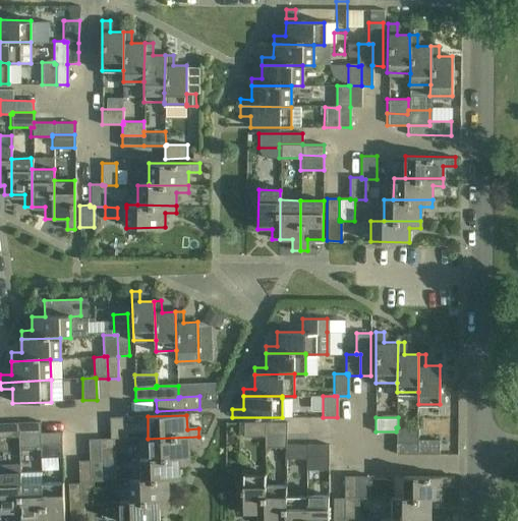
[(124,439),(124,418),(108,418),(109,440),(113,439),(113,440),(124,439)]
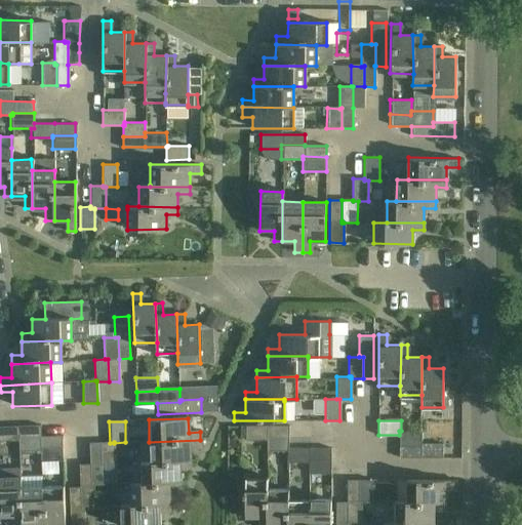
[(0,442),(18,441),(18,437),(41,436),(41,426),(0,428),(0,442)]
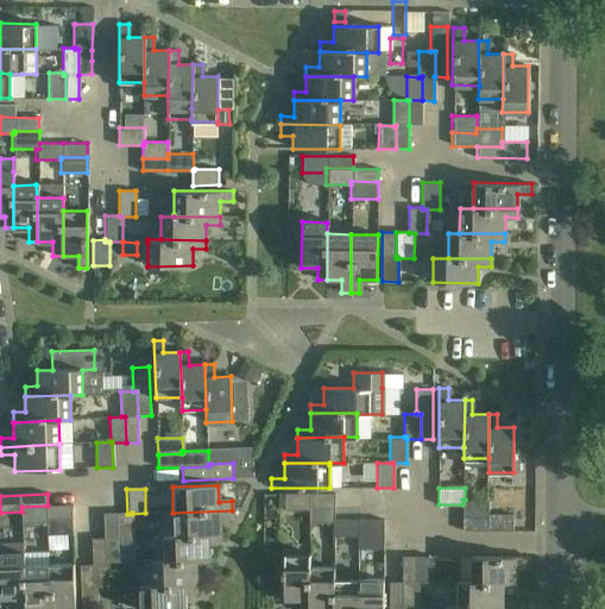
[(308,510),(309,510),(309,507),(333,507),(333,494),(284,494),(284,510),(308,510)]
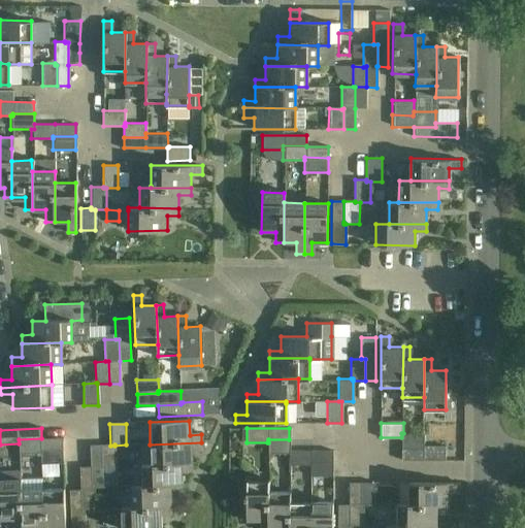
[(401,433),(401,437),(401,449),(422,449),(422,446),(423,446),(423,433),(403,433),(401,433)]
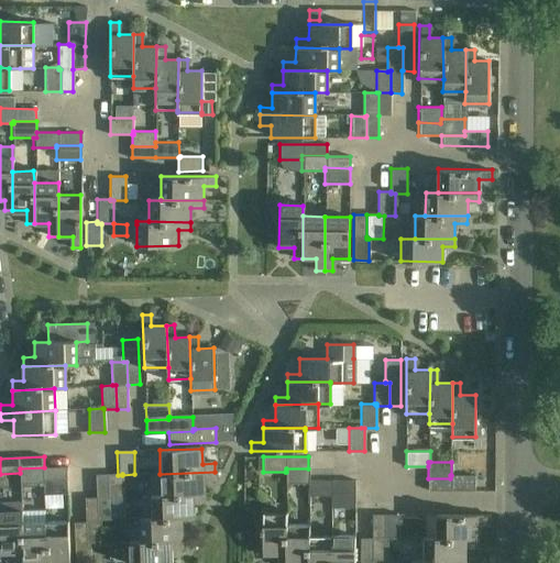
[(66,467),(44,467),(20,468),(20,473),(21,485),(43,484),(43,481),(67,479),(66,467)]
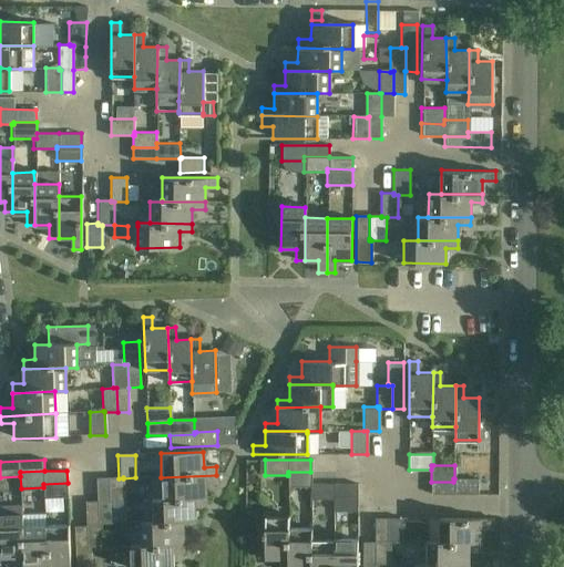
[(288,475),(288,487),(310,487),(310,483),(310,472),(288,472),(288,475)]
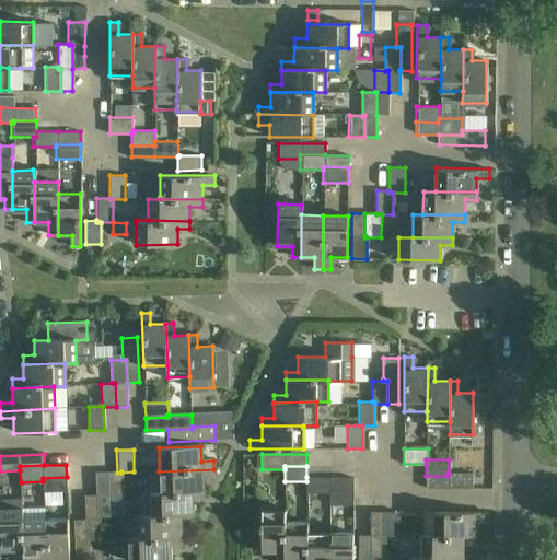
[(213,469),(159,471),(160,494),(202,492),(201,478),(213,477),(213,469)]
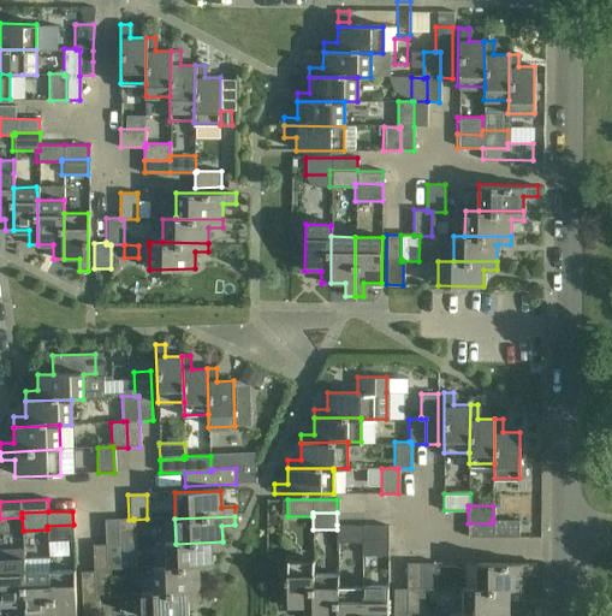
[(123,544),(123,546),(135,546),(134,520),(134,519),(129,520),(117,520),(118,544),(123,544)]
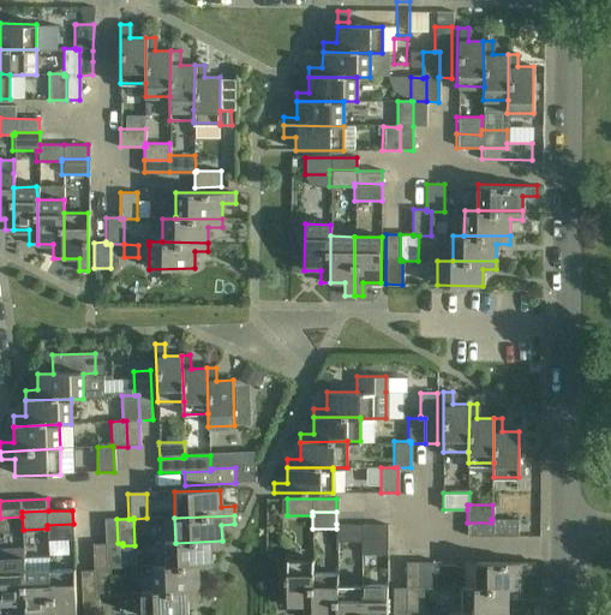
[(111,568),(111,569),(123,569),(123,545),(123,543),(118,543),(117,519),(102,519),(103,543),(105,544),(106,568),(111,568)]
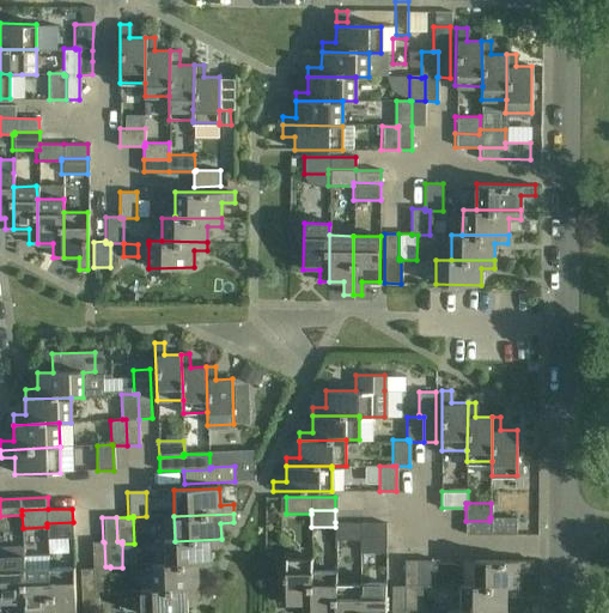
[(466,534),(516,534),(516,517),(491,517),(489,517),(489,521),(466,521),(466,534)]
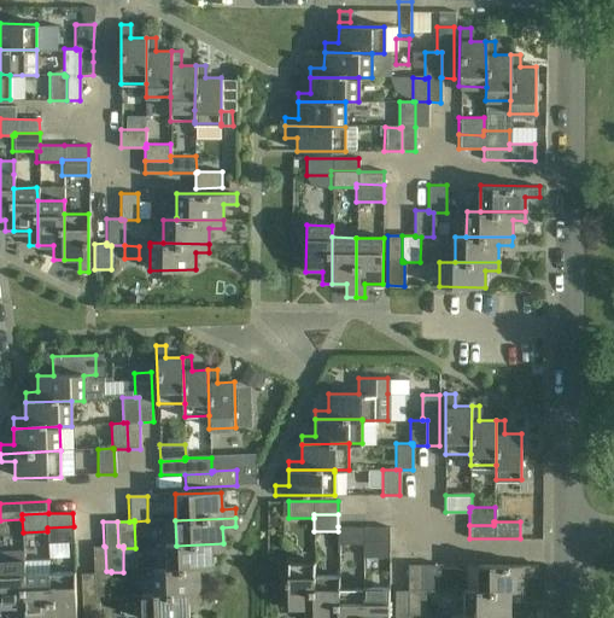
[(48,544),(74,543),(74,526),(47,528),(47,531),(48,544)]
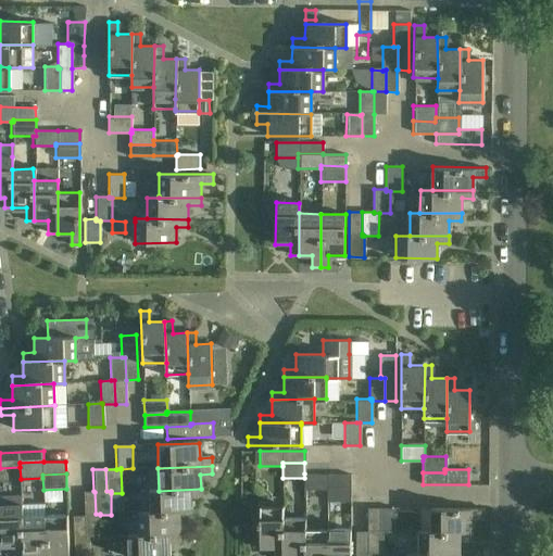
[(304,478),(304,490),(328,490),(328,487),(350,487),(350,474),(304,474),(304,478)]
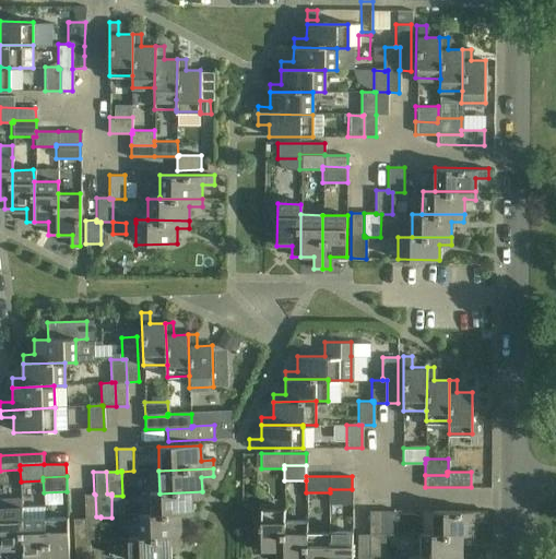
[(330,504),(352,504),(352,489),(330,489),(330,492),(330,504)]
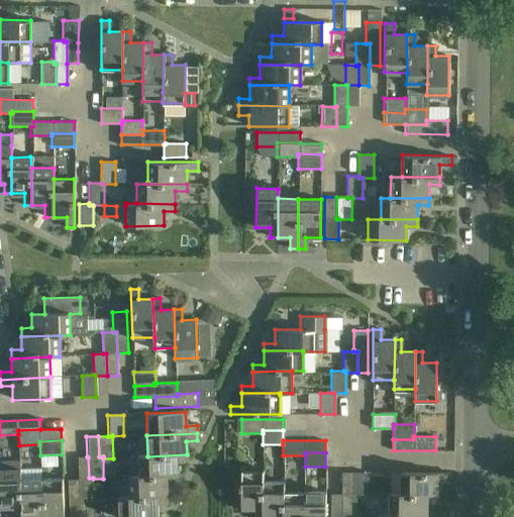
[(137,456),(138,477),(177,476),(176,461),(187,461),(187,454),(147,456),(137,456)]
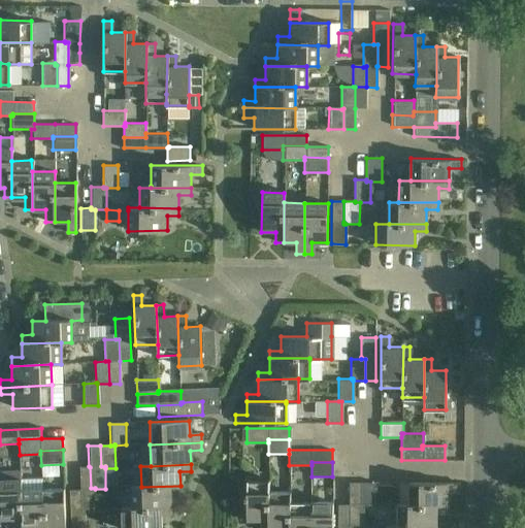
[(85,509),(85,510),(96,509),(95,489),(95,488),(91,488),(90,467),(89,466),(78,467),(79,490),(80,509),(85,509)]
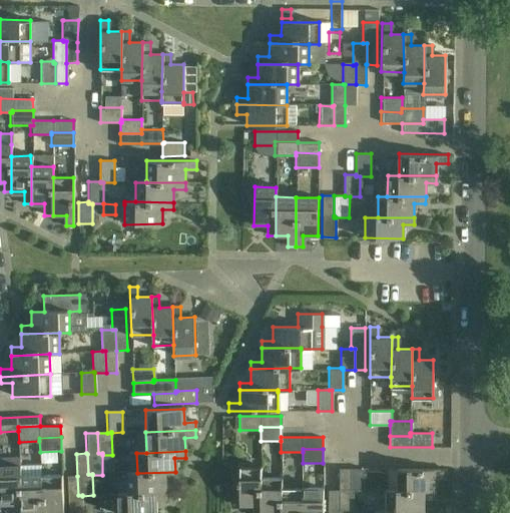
[(21,512),(20,477),(19,466),(18,456),(0,457),(0,505),(14,504),(14,512),(21,512)]
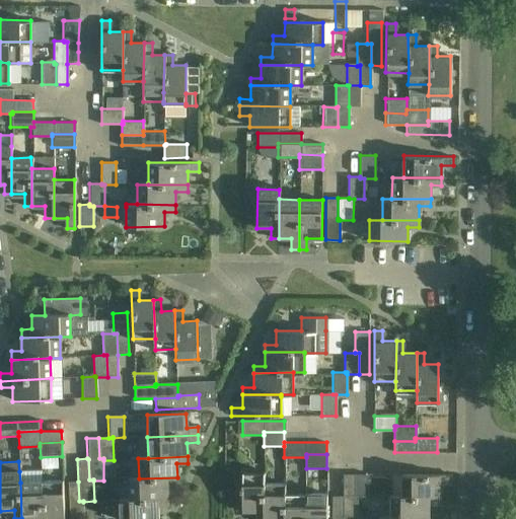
[(263,518),(263,483),(263,472),(241,472),(241,488),(235,488),(235,509),(241,509),(241,511),(255,511),(255,518),(263,518)]
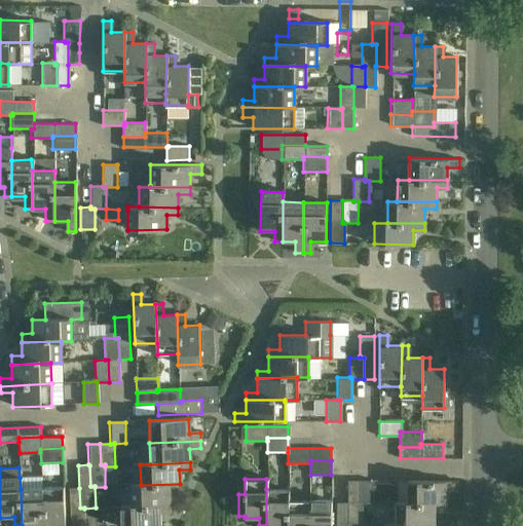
[(362,502),(359,502),(359,480),(347,480),(347,503),(347,524),(349,524),(362,523),(362,502)]
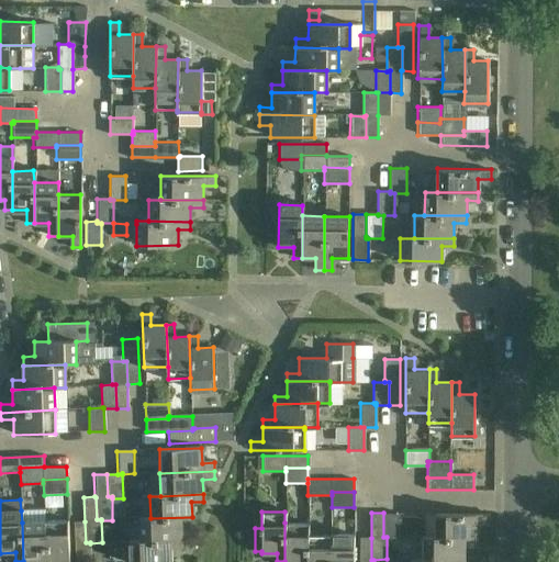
[(399,537),(399,513),(383,513),(383,537),(387,537),(399,537)]
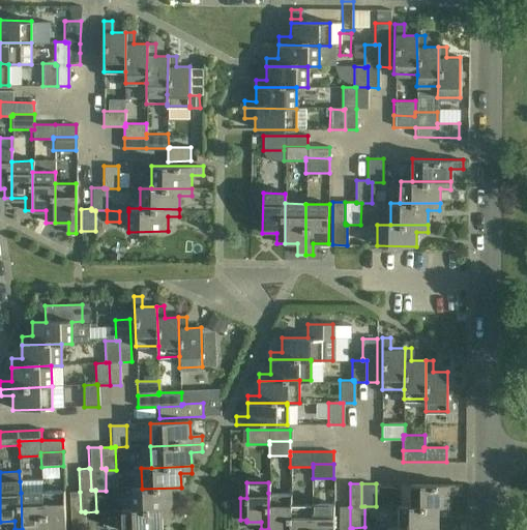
[(409,506),(449,506),(449,493),(461,493),(461,483),(409,483),(409,506)]
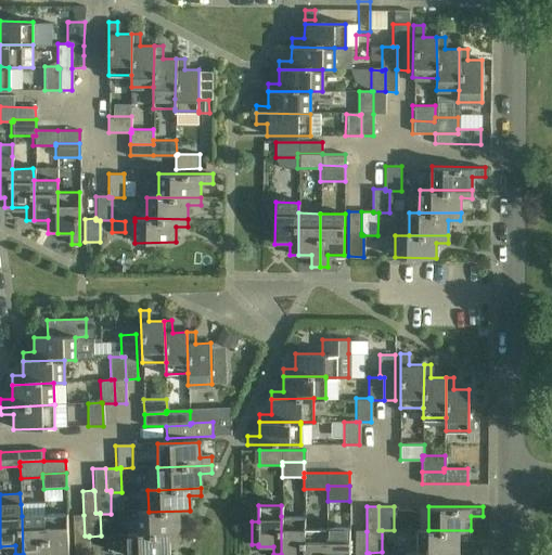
[(137,513),(137,533),(178,533),(178,518),(190,518),(190,511),(149,512),(137,513)]
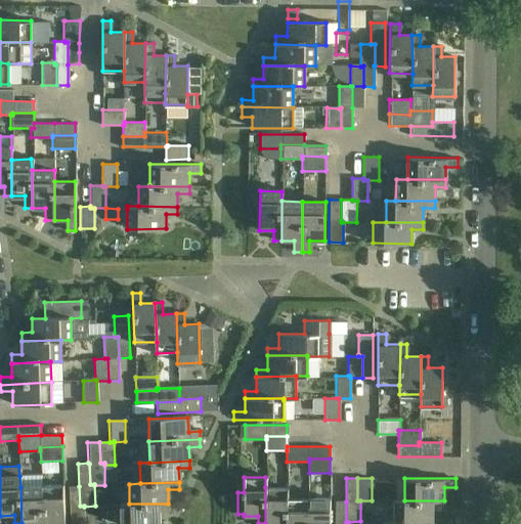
[(64,523),(63,485),(42,486),(42,523),(64,523)]
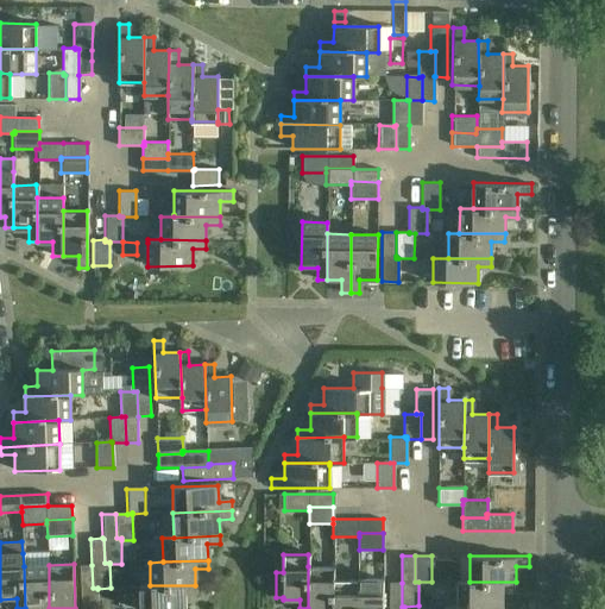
[(49,608),(49,565),(24,566),(25,608),(49,608)]
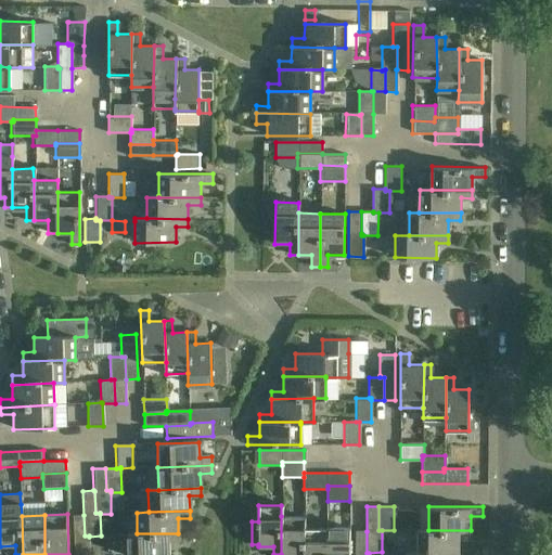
[(73,536),(73,554),(89,554),(89,537),(89,536),(85,536),(84,515),(72,516),(73,536)]
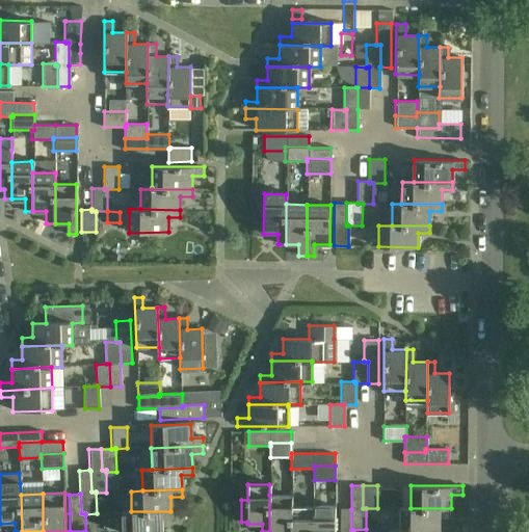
[(290,531),(291,506),(291,495),(269,495),(269,531),(290,531)]
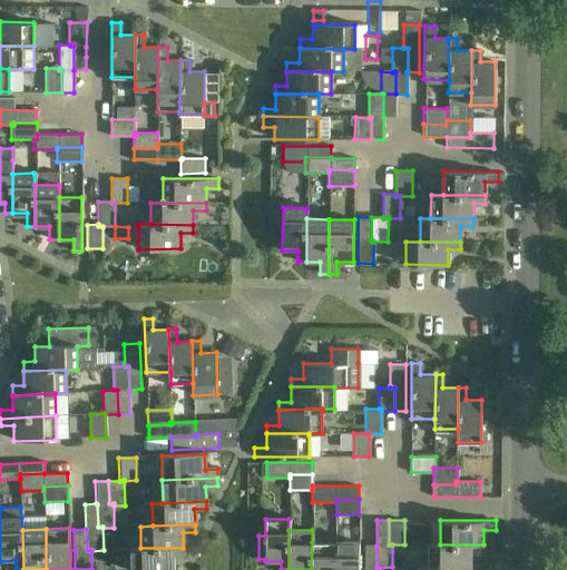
[(335,569),(335,542),(312,542),(311,569),(335,569)]
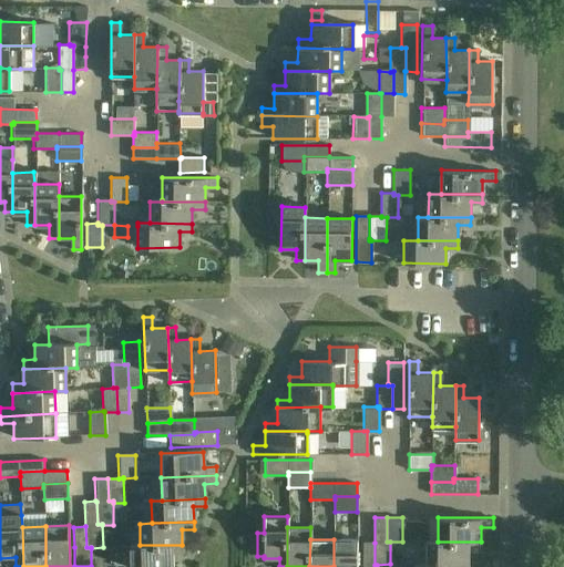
[(334,539),(334,566),(357,566),(357,539),(334,539)]
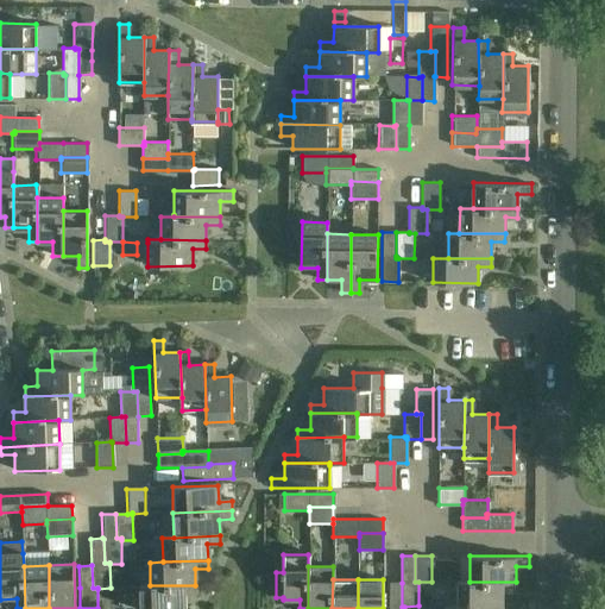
[(458,606),(502,607),(502,589),(516,589),(516,582),(470,582),(458,582),(458,606)]
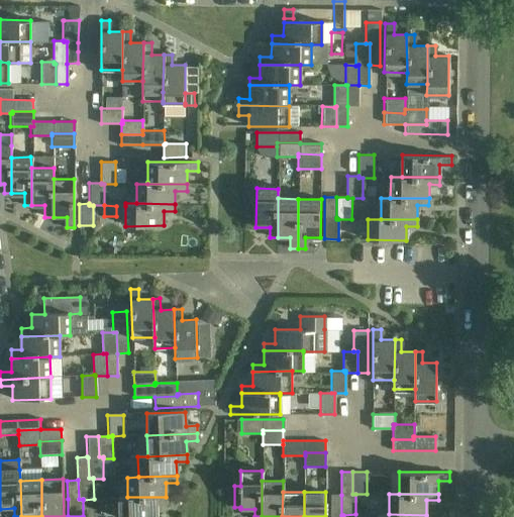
[(330,495),(330,514),(329,516),(343,516),(343,515),(341,515),(341,495),(330,495)]
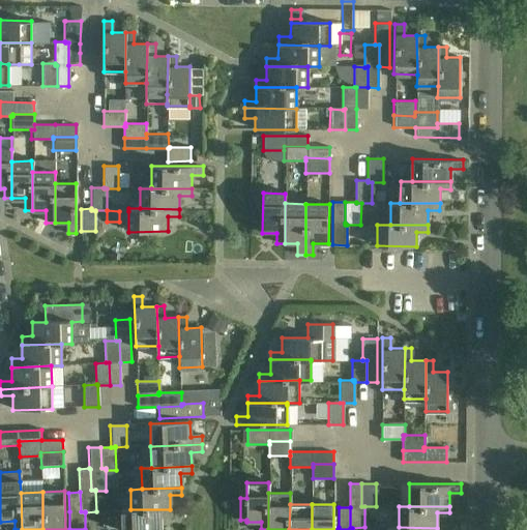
[(119,510),(120,512),(120,529),(158,529),(159,517),(171,516),(170,509),(130,509),(119,510)]
